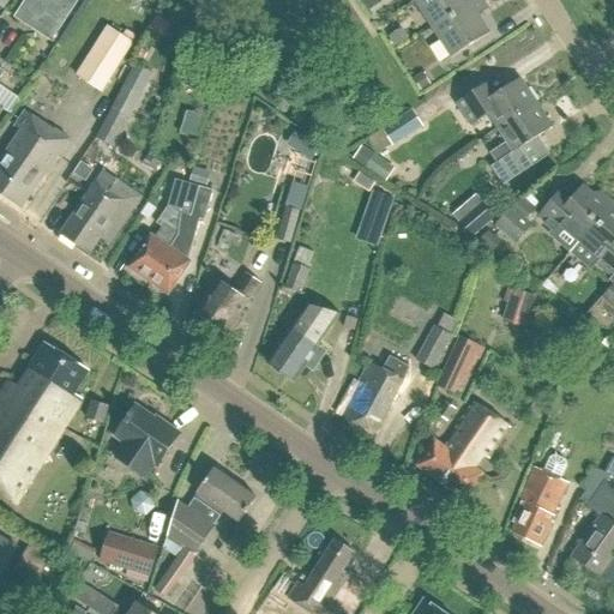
[(25,0),(14,18),(50,42),(79,0),(25,0)]
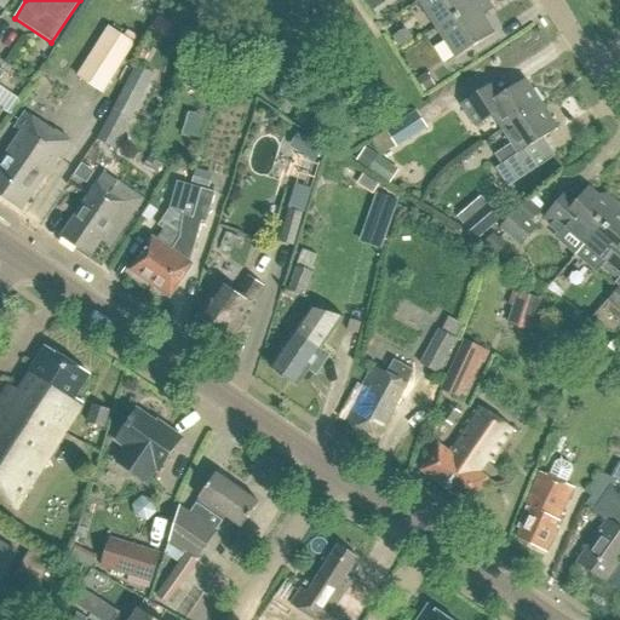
[(383,0),(363,0),(372,12),(385,3),(383,0)]
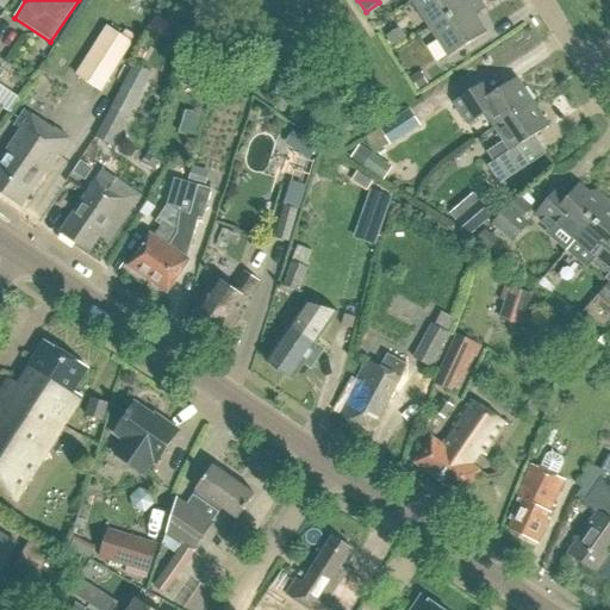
[(414,0),(411,1),(429,30),(475,0),(414,0)]
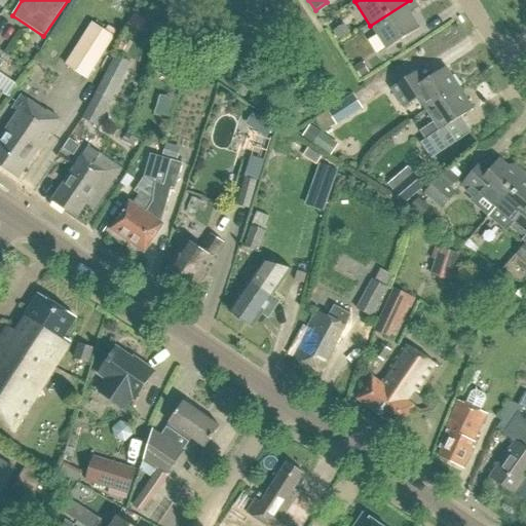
[(412,0),(410,0),(370,26),(386,50),(420,29),(410,13),(418,8),(412,0)]
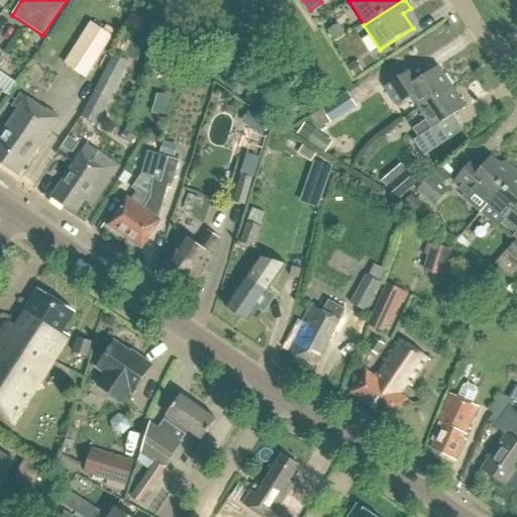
[(131,14),(125,25),(138,31),(144,20),(131,14)]
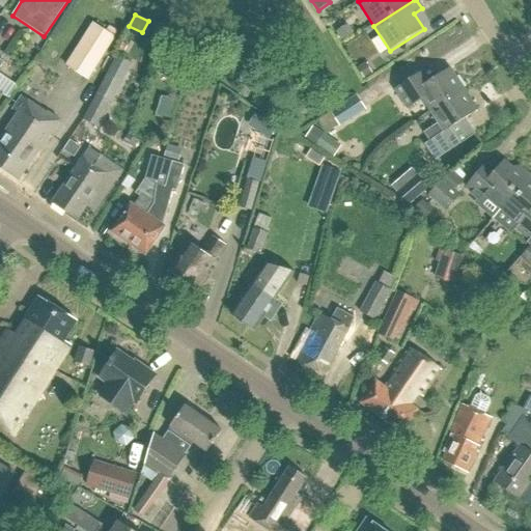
[(93,23),(65,65),(88,80),(116,36),(93,23)]
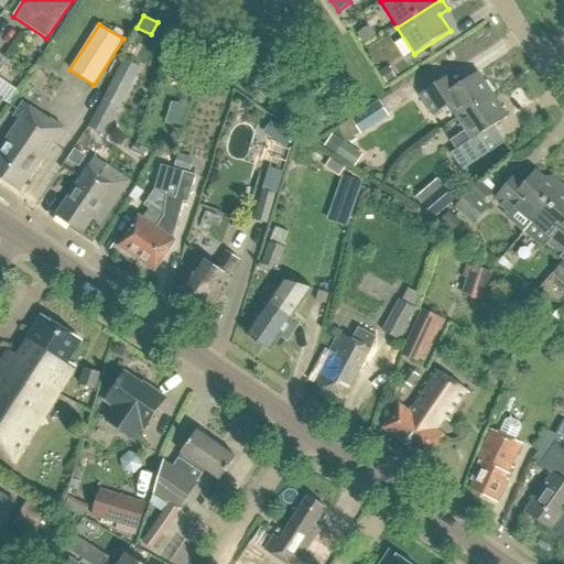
[(369,26),(357,34),(362,43),(375,35),(369,26)]
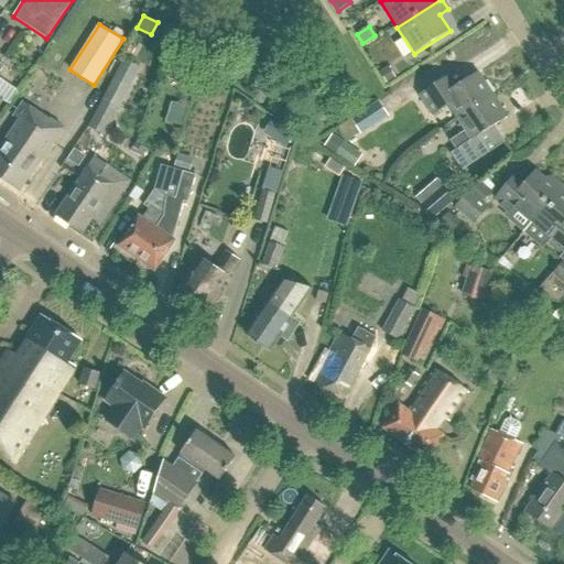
[(106,134),(130,86),(139,67),(122,60),(90,127),(106,134)]
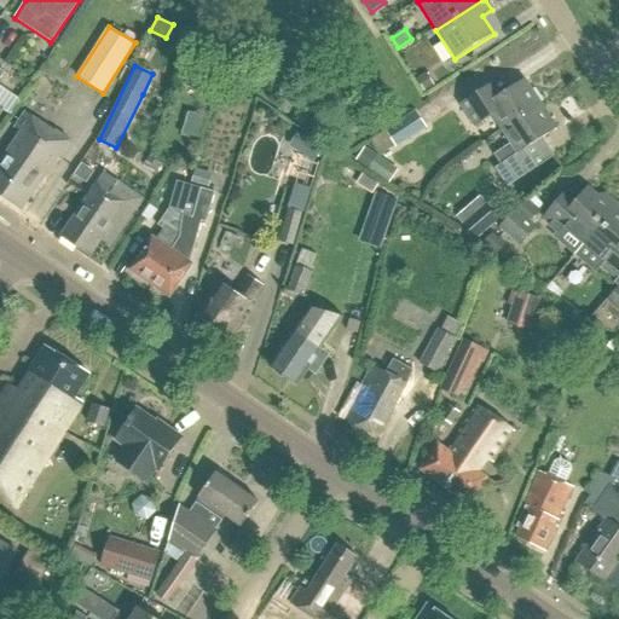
[(427,74),(417,80),(423,92),(434,86),(427,74)]
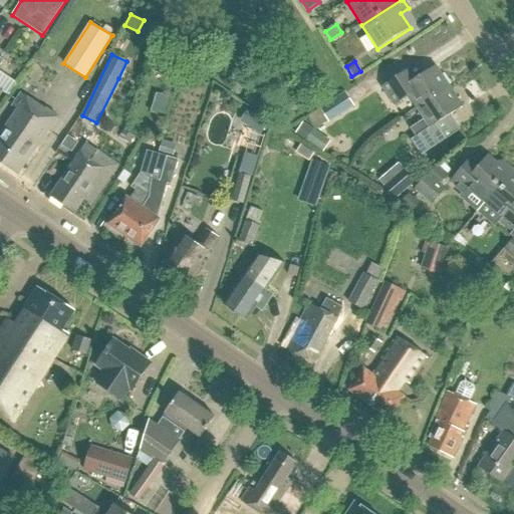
[(408,83),(401,73),(381,86),(395,105),(410,96),(418,109),(450,88),(435,66),(417,78),(408,83)]
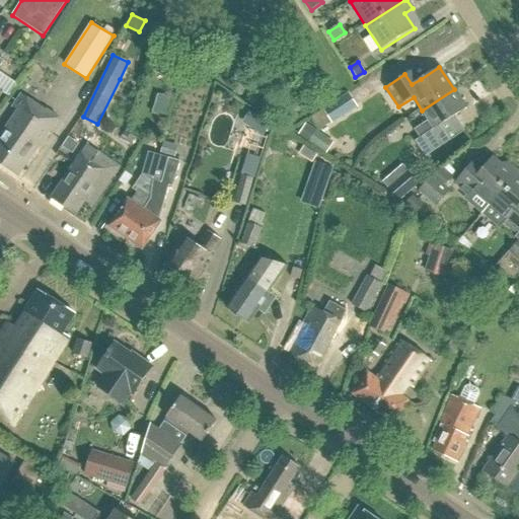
[(414,131),(420,139),(416,142),(426,157),(442,146),(439,141),(446,136),(439,126),(466,107),(454,89),(422,110),(429,121),(414,131)]
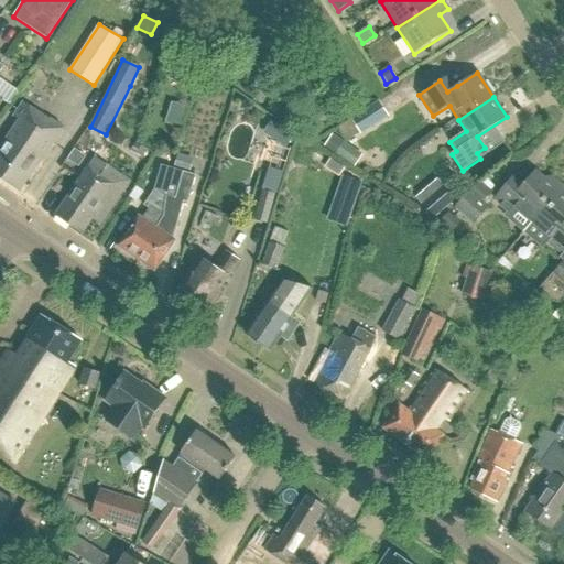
[(350,119),(337,127),(346,142),(388,118),(379,101),(350,119)]
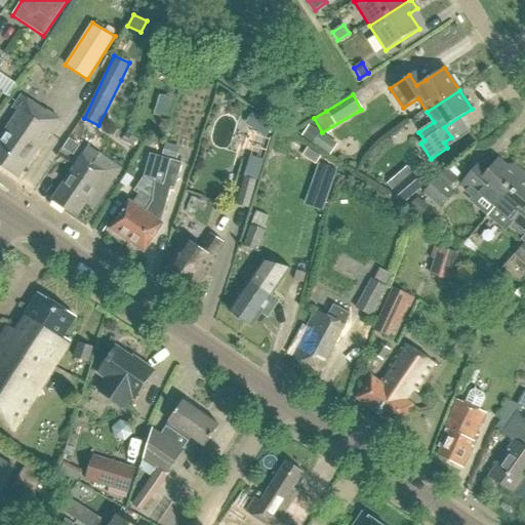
[(54,137),(63,125),(23,97),(13,110),(19,114),(0,140),(0,166),(18,179),(49,134),(54,137)]
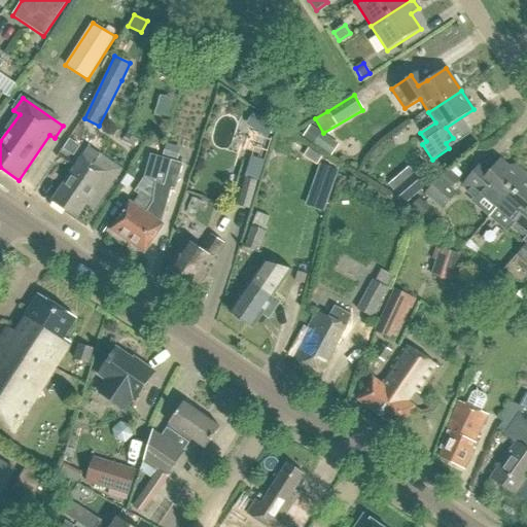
[(254,111),(246,125),(267,139),(276,126),(254,111)]
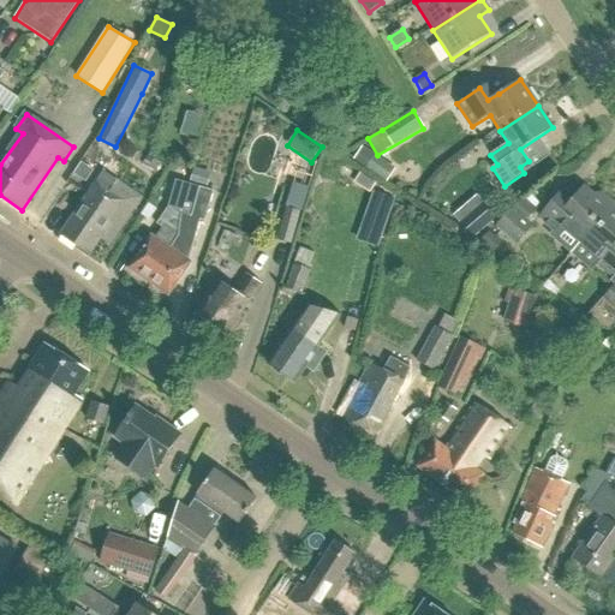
[(363,148),(354,160),(366,168),(375,155),(363,148)]
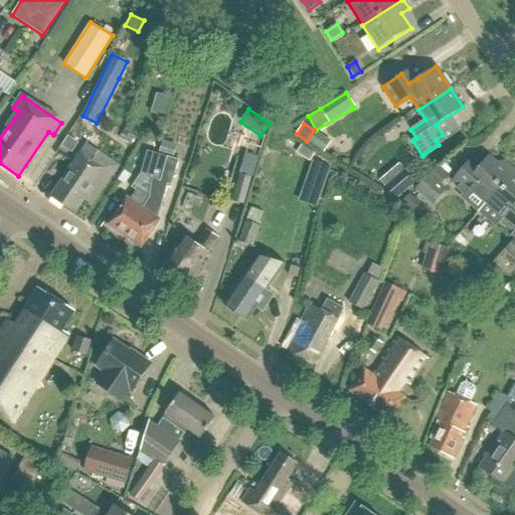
[(135,137),(124,131),(120,138),(130,145),(135,137)]
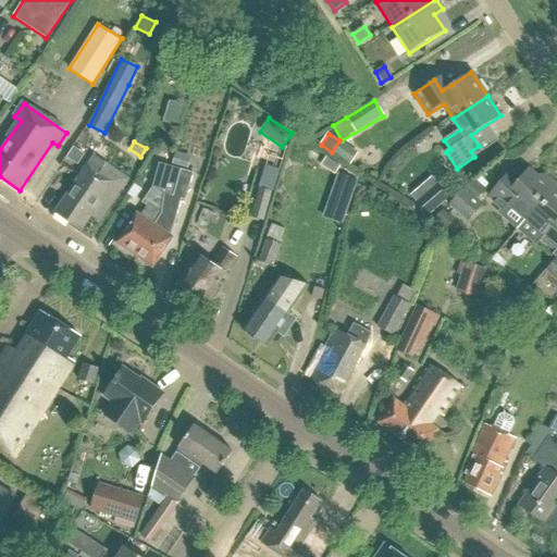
[(175,152),(172,165),(182,169),(183,169),(187,170),(192,157),(175,152)]
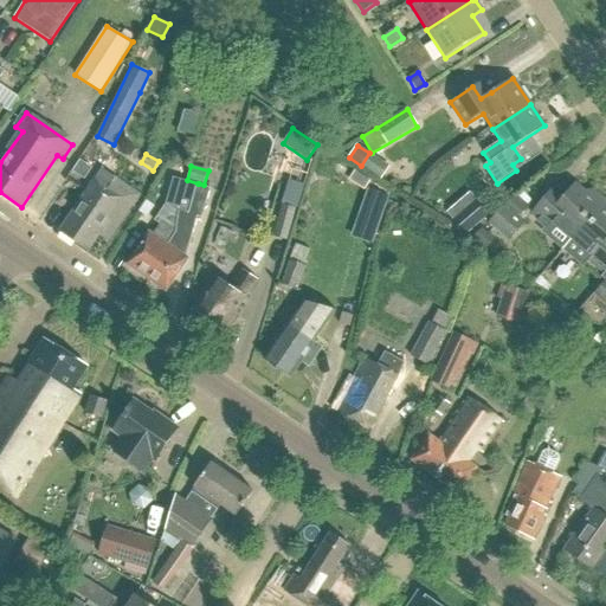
[(141,194),(109,173),(102,184),(97,180),(62,231),(90,251),(101,236),(110,242),(141,194)]
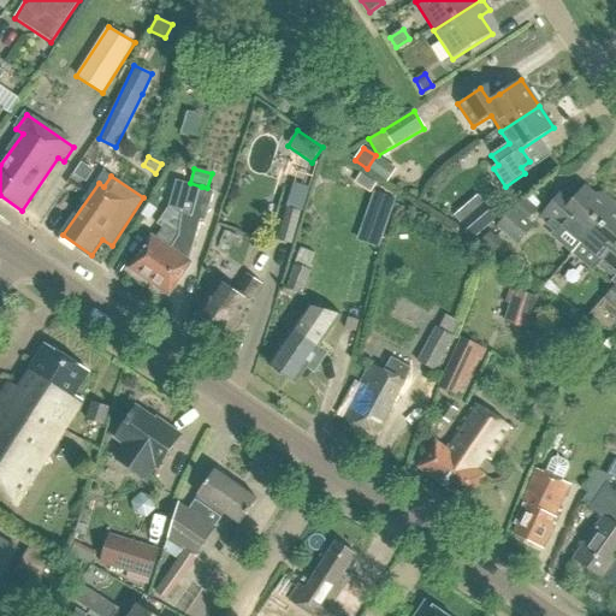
[(193,215),(201,187),(190,183),(188,183),(181,212),(171,206),(159,223),(165,227),(157,238),(153,235),(130,268),(152,283),(164,266),(159,264),(170,248),(171,248),(179,236),(178,235),(182,213),(193,215)]
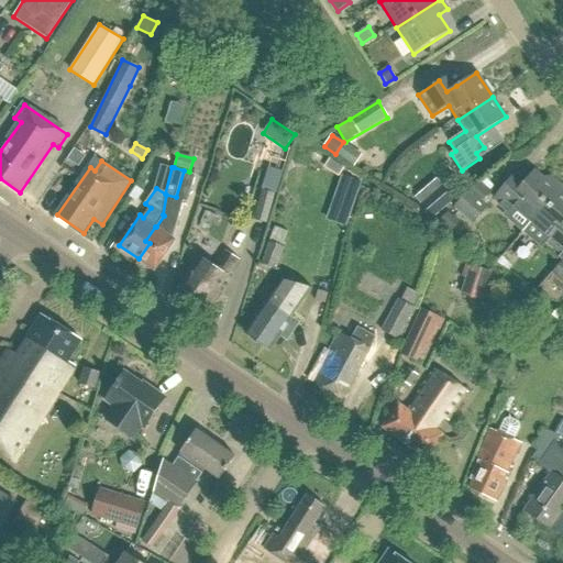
[(267,169),(263,185),(278,189),(283,174),(267,169)]
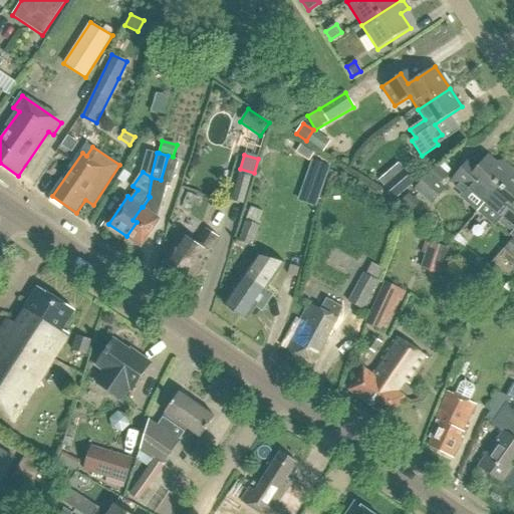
[(137,222),(126,236),(142,246),(160,219),(155,215),(162,205),(163,181),(173,184),(180,159),(173,157),(169,156),(168,156),(161,180),(152,178),(149,196),(150,197),(143,207),(142,207),(133,220),(137,222)]
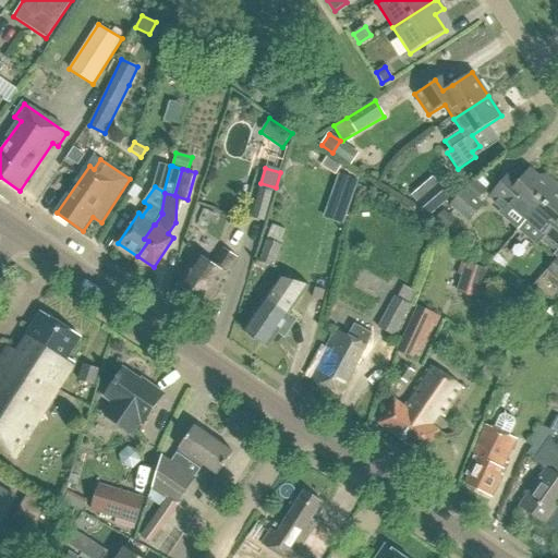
[(489,196),(496,203),(507,211),(502,217),(518,231),(537,208),(557,185),(546,177),(537,178),(529,170),(517,184),(513,189),(504,180),(489,196)]
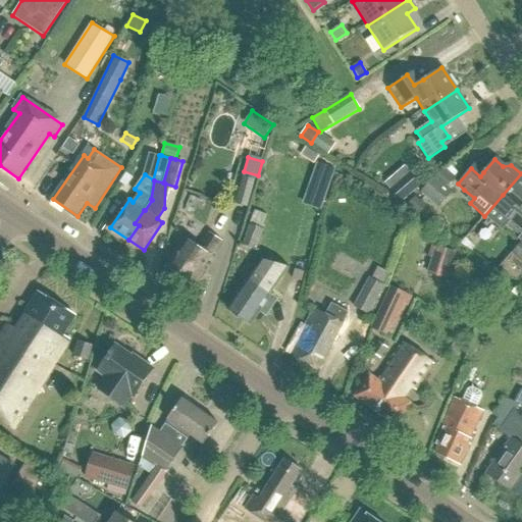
[(313,178),(329,184),(333,170),(318,164),(313,178)]
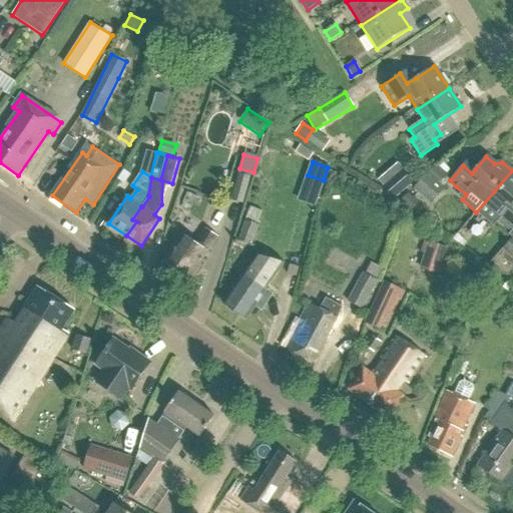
[(436,166),(415,189),(424,197),(431,203),(444,188),(438,183),(446,174),(436,166)]
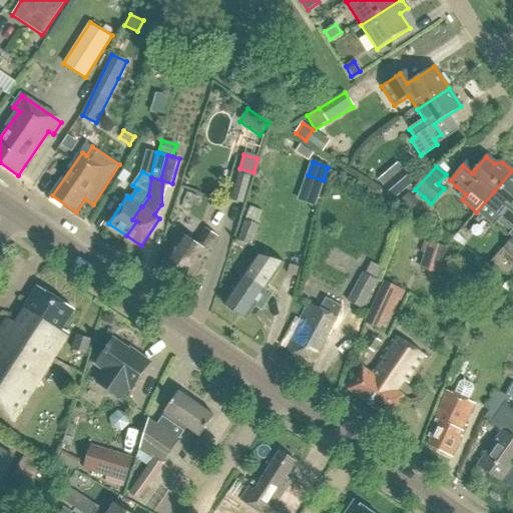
[(395,198),(412,182),(414,180),(403,169),(401,171),(384,187),(395,198)]
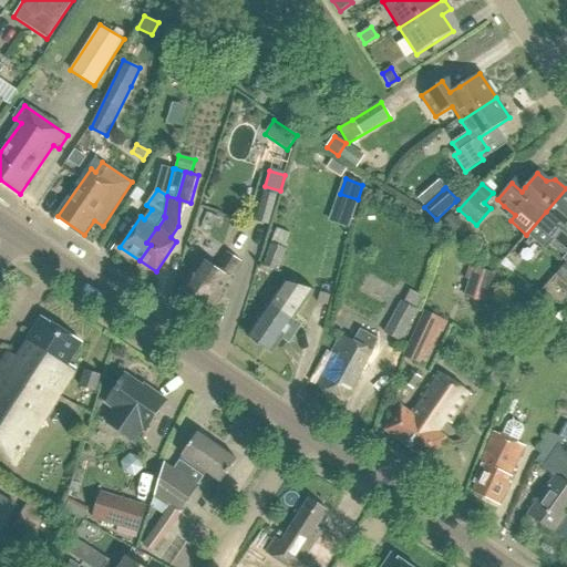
[(546,212),(526,235),(543,248),(547,243),(550,245),(565,258),(566,255),(566,189),(566,188),(546,212)]
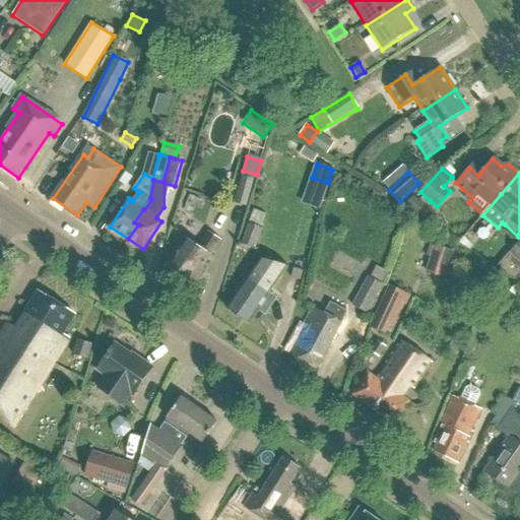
[(246,199),(252,180),(241,177),(236,196),(246,199)]
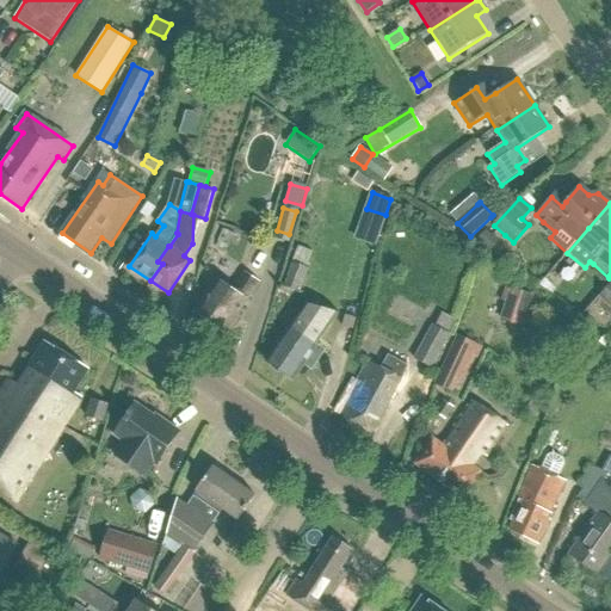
[(500,241),(488,232),(487,230),(477,241),(491,252),(500,241)]
